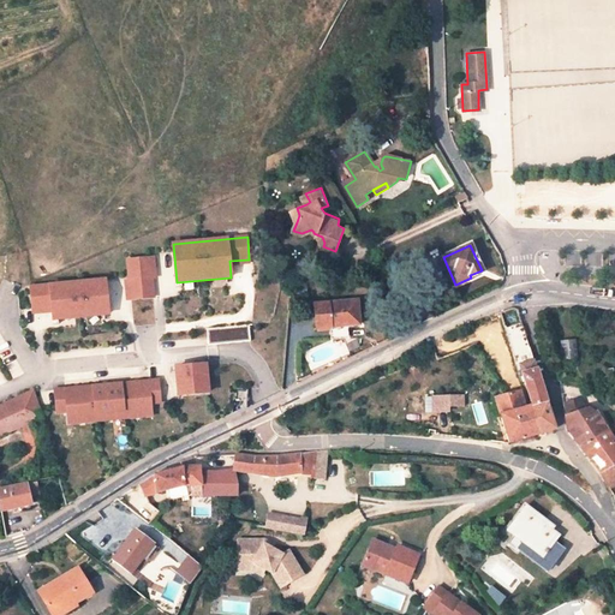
[(150,258),(127,260),(131,299),(154,297),(150,258)]
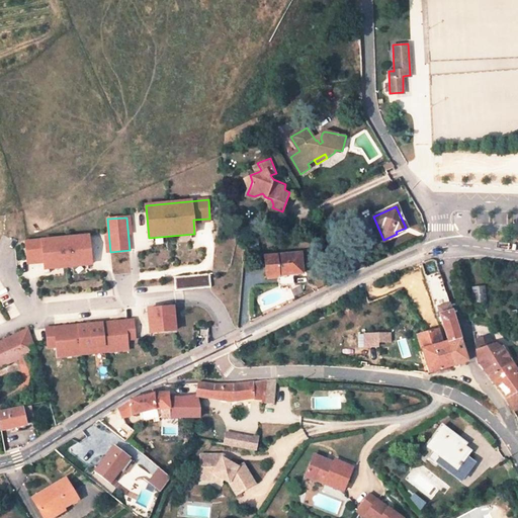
[(89,236),(26,241),(27,259),(44,258),(45,268),(91,264),(89,236)]
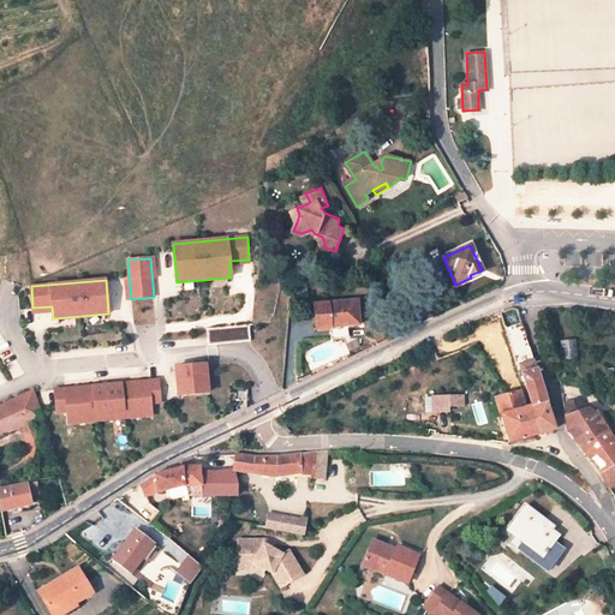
[(329,326),(345,323),(345,326),(359,324),(357,300),(328,303),(312,304),(315,329),(329,328),(329,326)]
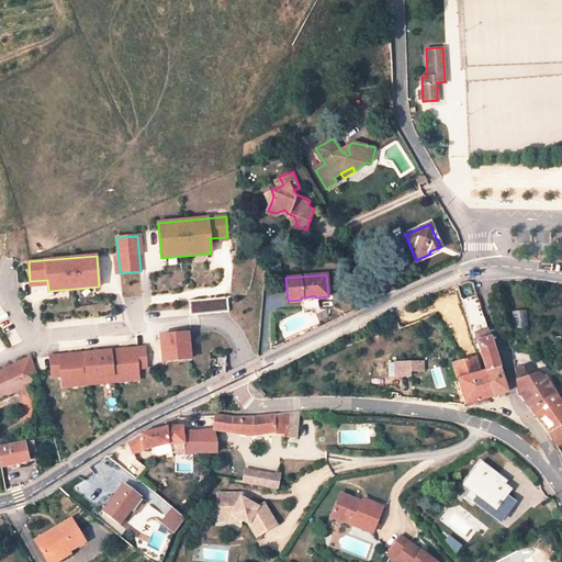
[(228,313),(227,298),(189,301),(190,316),(228,313)]
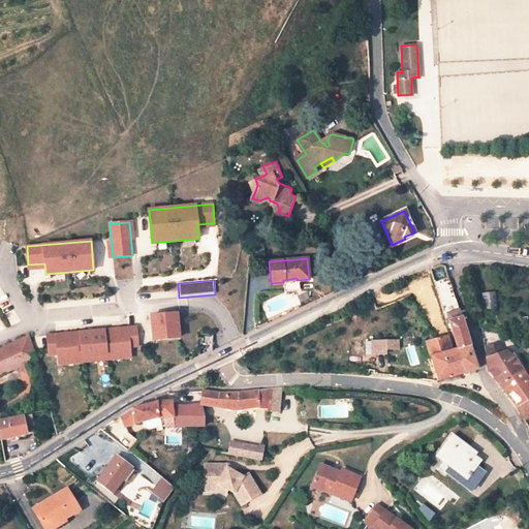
[(456,300),(449,280),(434,284),(440,305),(456,300)]
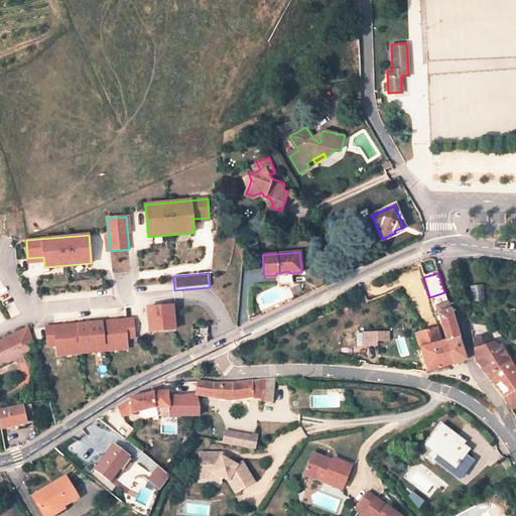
[(422,285),(420,276),(414,278),(416,288),(422,285)]
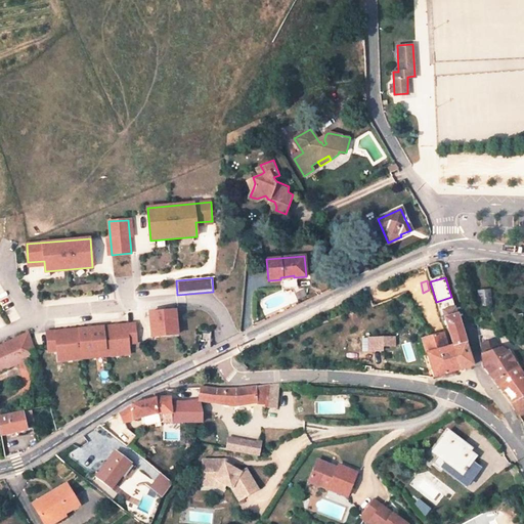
[(489,290),(477,291),(479,306),(491,305),(489,290)]
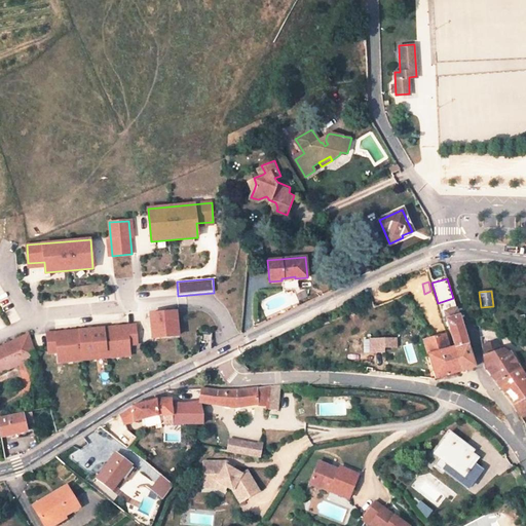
[(441,311),(444,311),(455,346),(466,343),(453,298),(438,303),(441,311)]
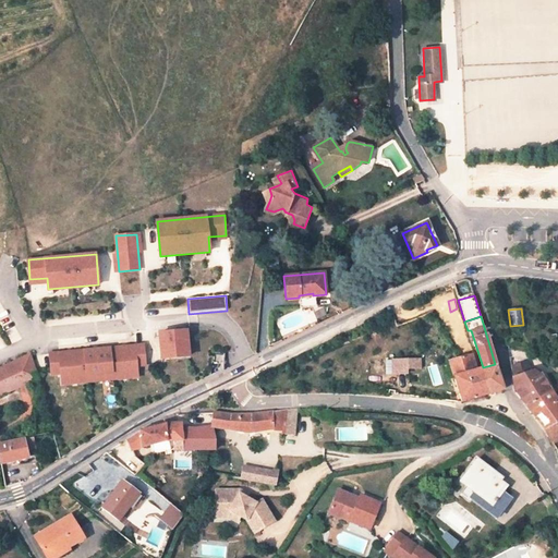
[(186,330),(159,332),(161,359),(187,356),(186,330)]
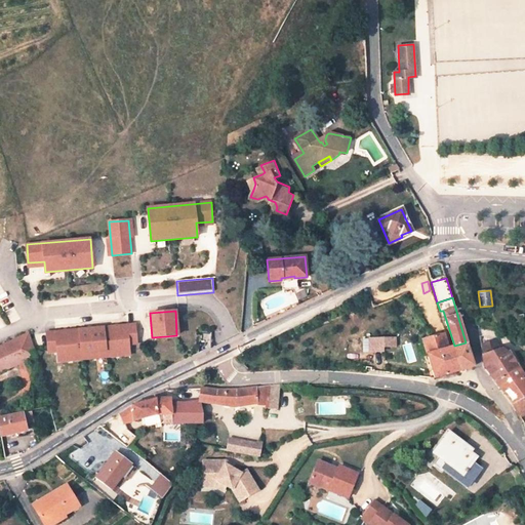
[(134,324),(46,332),(47,351),(64,350),(65,360),(128,354),(127,345),(136,344),(134,324)]
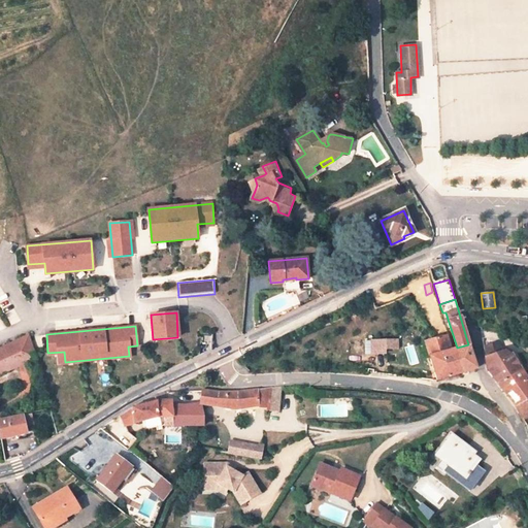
[(0,373),(17,366),(35,358),(28,335),(0,348),(0,373)]
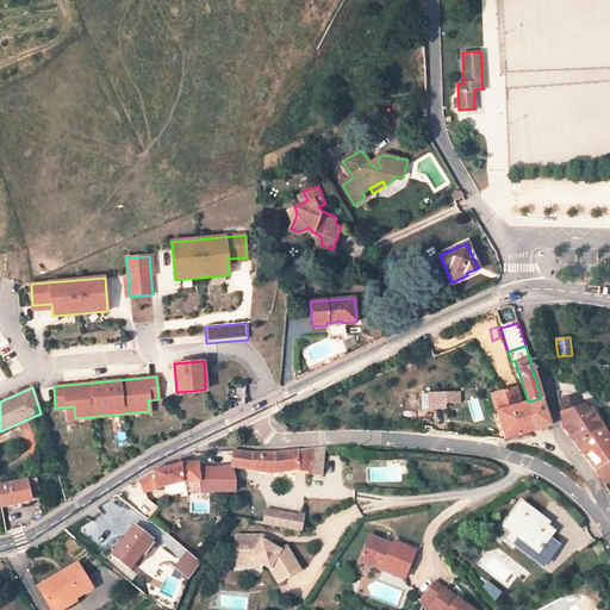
[(549,425),(541,398),(528,402),(524,403),(521,404),(515,387),(491,394),(504,439),(533,430),(549,425)]
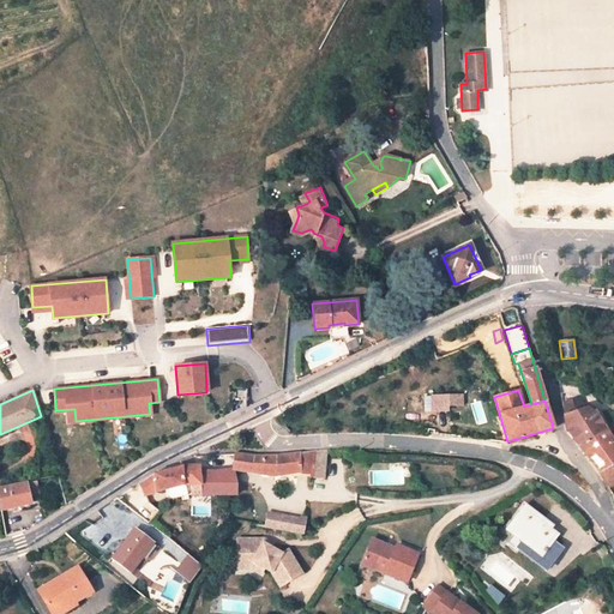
[(461,395),(433,395),(433,410),(449,409),(449,404),(461,404),(461,395)]
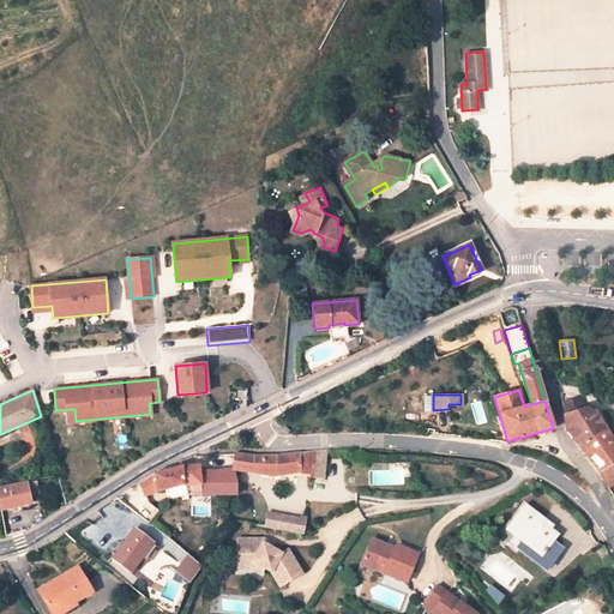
[(608,487),(613,483),(613,440),(607,428),(603,422),(599,425),(593,415),(596,411),(596,410),(594,411),(590,409),(588,408),(584,408),(564,415),(565,427),(600,473),(608,487)]
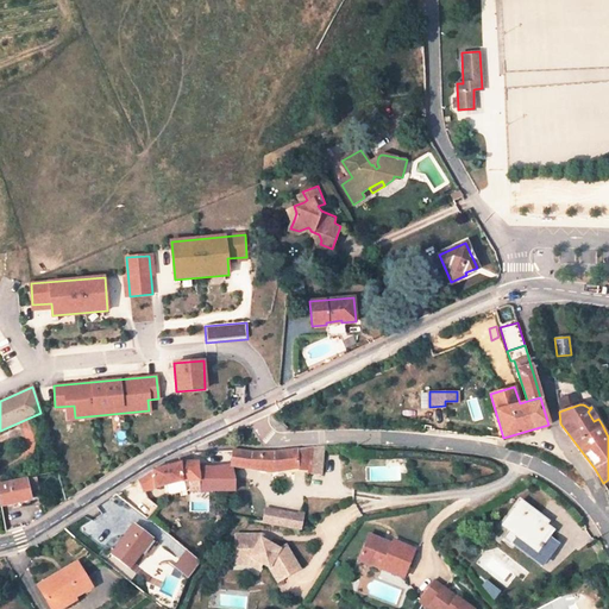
[(598,419),(591,408),(588,412),(594,421),(598,419)]
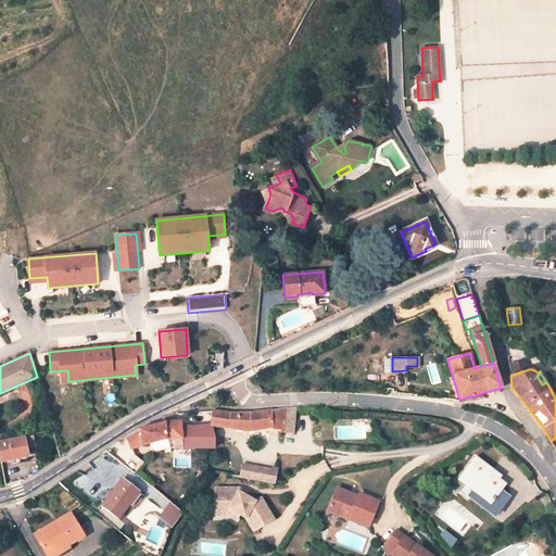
[(273,409),(274,426),(285,427),(283,433),(299,434),(303,406),(295,406),(288,407),(273,409)]
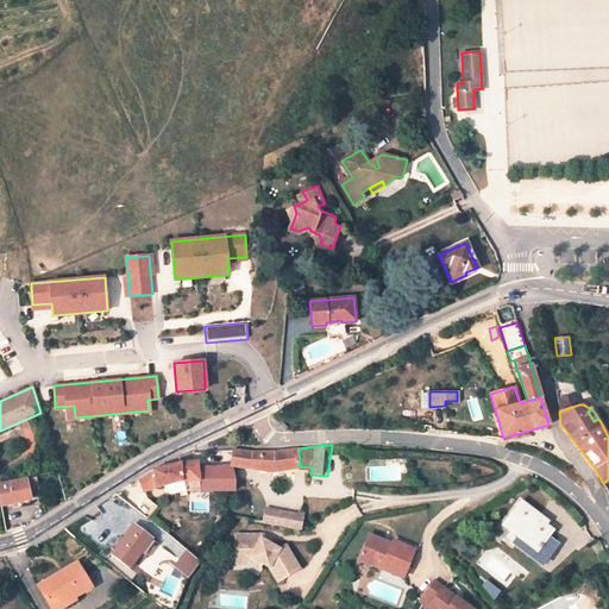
[(272,472),(300,466),(299,449),(265,452),(231,450),(230,465),(245,468),(272,472)]
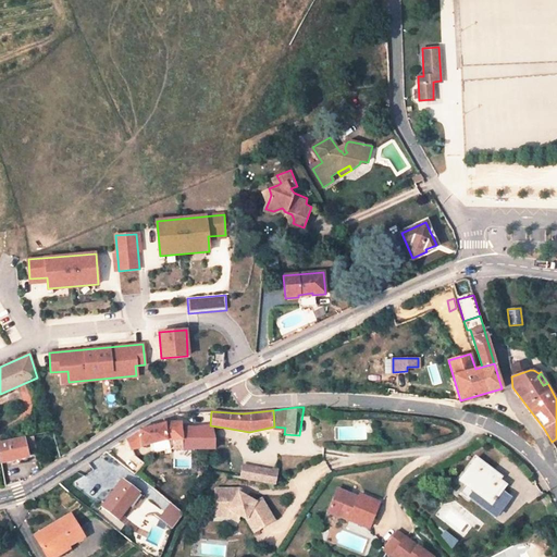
[(156,443),(174,440),(174,447),(219,449),(218,435),(213,434),(207,433),(200,433),(198,433),(197,431),(198,426),(187,426),(182,429),(181,422),(164,423),(139,429),(125,437),(131,449),(137,447),(156,443)]
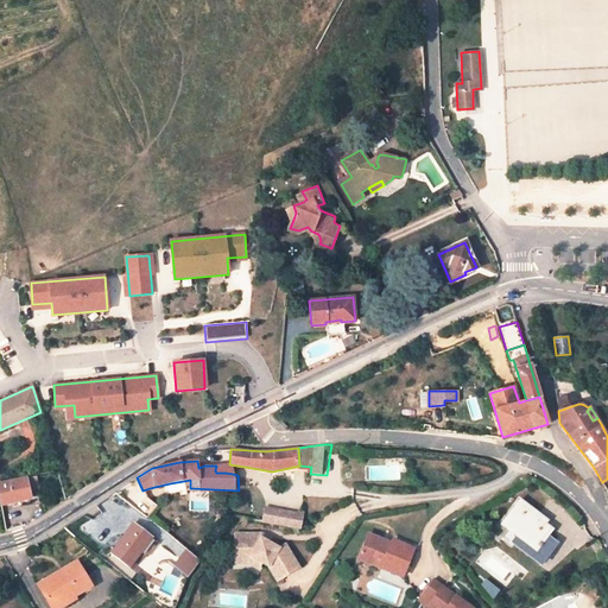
[(29,491),(33,489),(38,488),(36,476),(25,479),(29,491)]
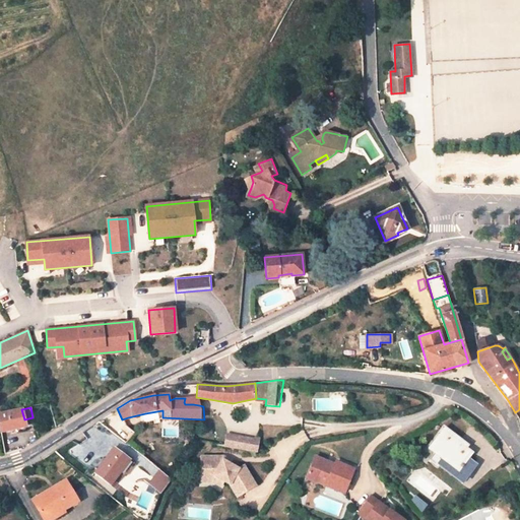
[(0,428),(1,432),(29,426),(28,418),(24,419),(21,409),(0,413),(0,428)]
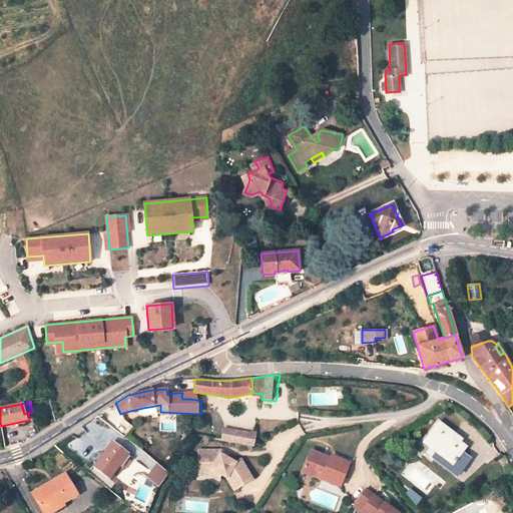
[(459,442),(454,439),(456,436),(438,422),(425,439),(432,444),(425,454),(445,469),(452,460),(463,468),(470,459),(462,453),(466,448),(459,442)]
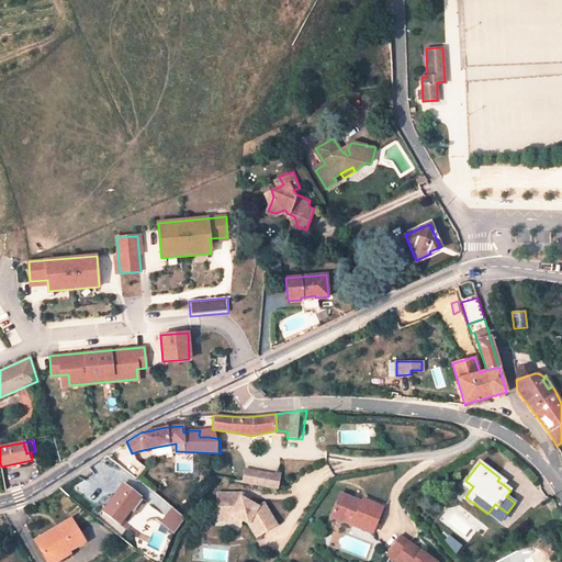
[(280,475),(232,467),(232,480),(278,489),(280,475)]
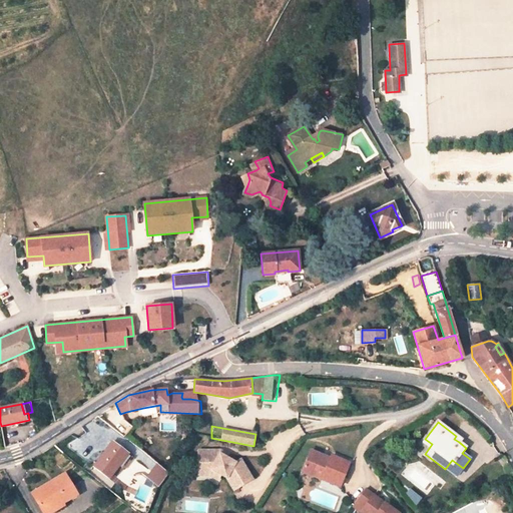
[(125,452),(112,442),(94,466),(108,478),(118,465),(116,464),(125,452)]
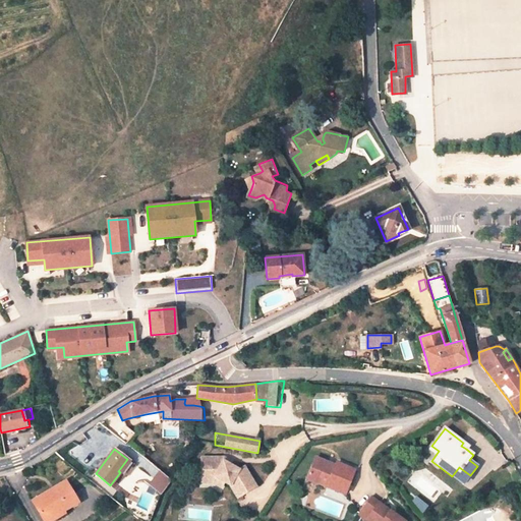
[(222,458),(200,457),(200,476),(214,475),(224,481),(229,483),(237,496),(255,484),(243,464),(238,467),(222,461),(222,458)]
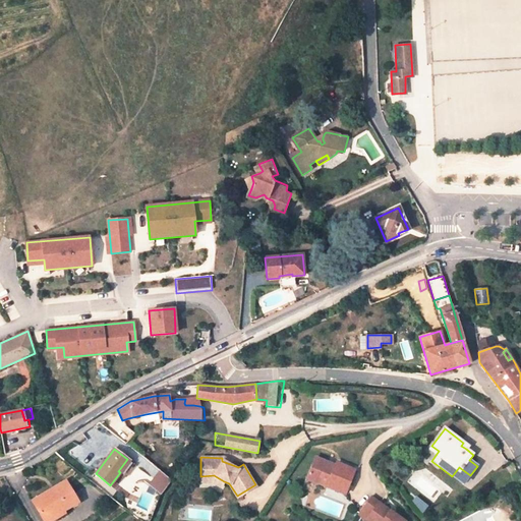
[(132,462),(127,459),(118,471),(120,472),(123,474),(132,462)]
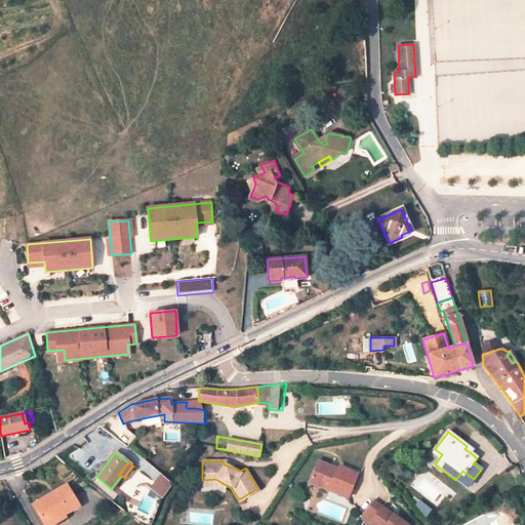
[(326,467),(313,462),(306,485),(346,497),(354,472),(334,466),(332,473),(324,470),(326,467)]
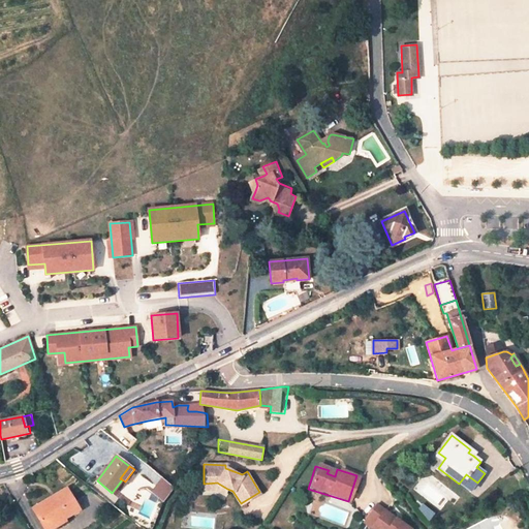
[(477,483),(466,474),(459,484),(470,493),(477,483)]
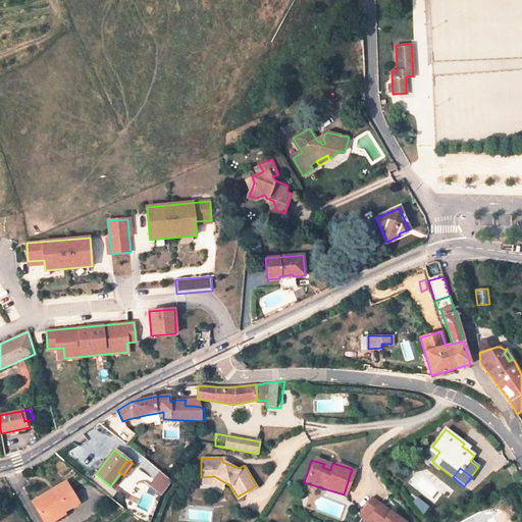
[(162,493),(172,480),(160,471),(150,485),(162,494),(162,493)]
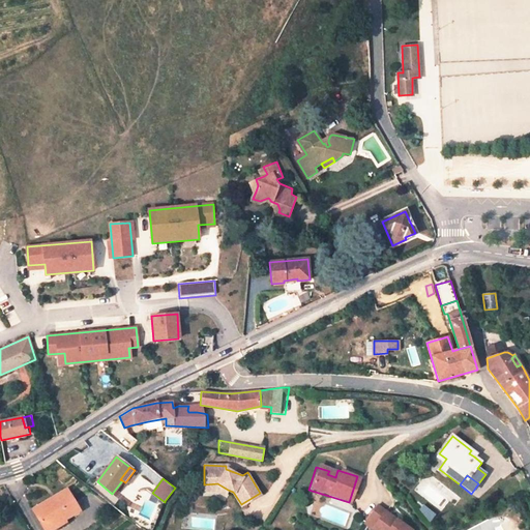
[(217,483),(204,484),(204,491),(216,490),(225,495),(228,490),(217,483)]
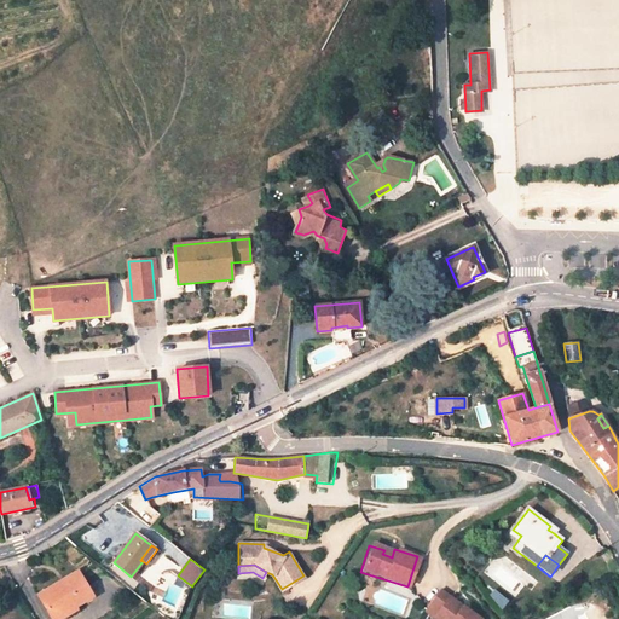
[(93,596),(79,572),(40,595),(52,615),(63,608),(65,613),(93,596)]
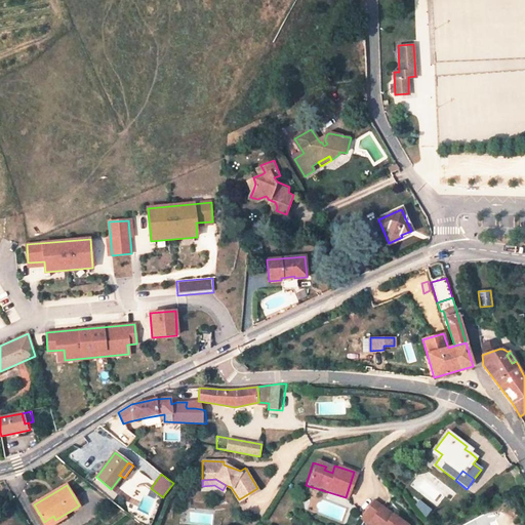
[(375,498),(362,516),(373,524),(408,524),(409,524),(375,498)]
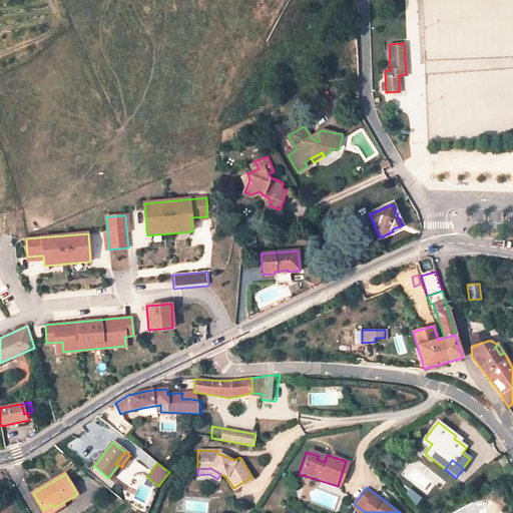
[(410,491),(408,494),(416,505),(421,499),(410,491)]
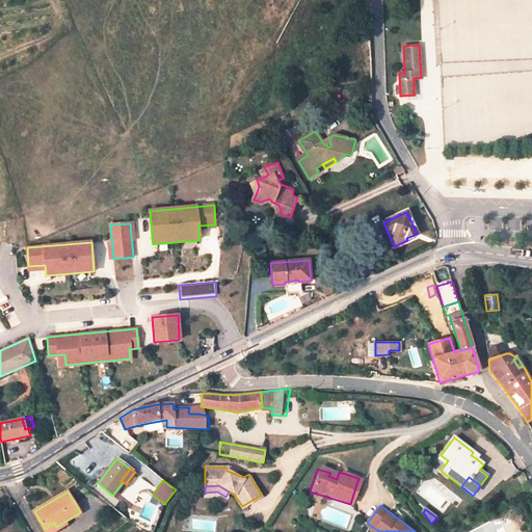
[(55,531),(58,530),(56,527),(54,523),(45,529),(46,531),(55,531)]
